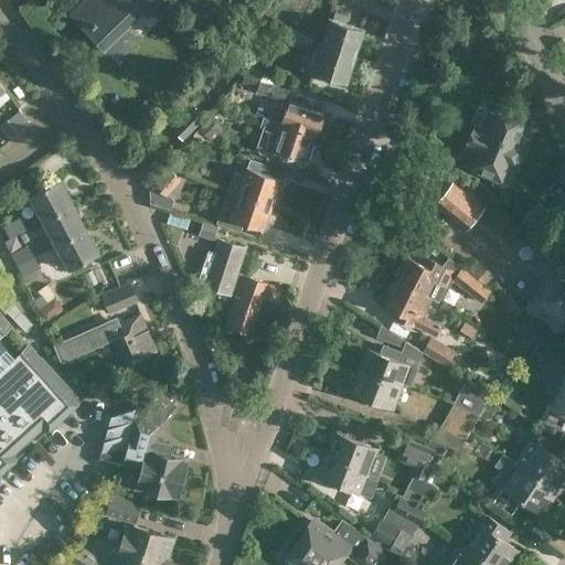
[(162,0),(83,0),(68,16),(102,50),(141,12),(147,18),(158,8),(157,6),(162,0)]
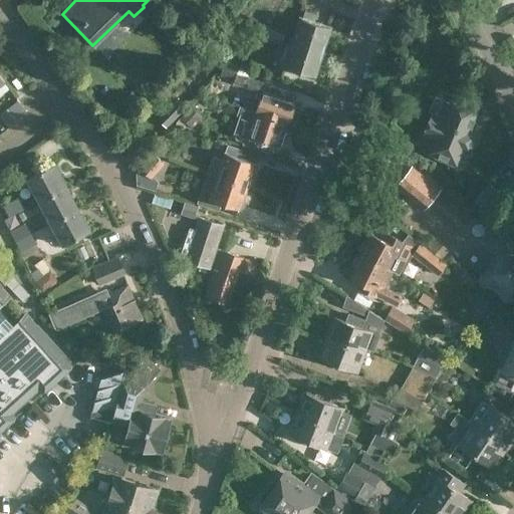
[(304,10),(302,17),(299,16),(291,40),(321,51),(330,27),(314,21),(316,14),(304,10)]
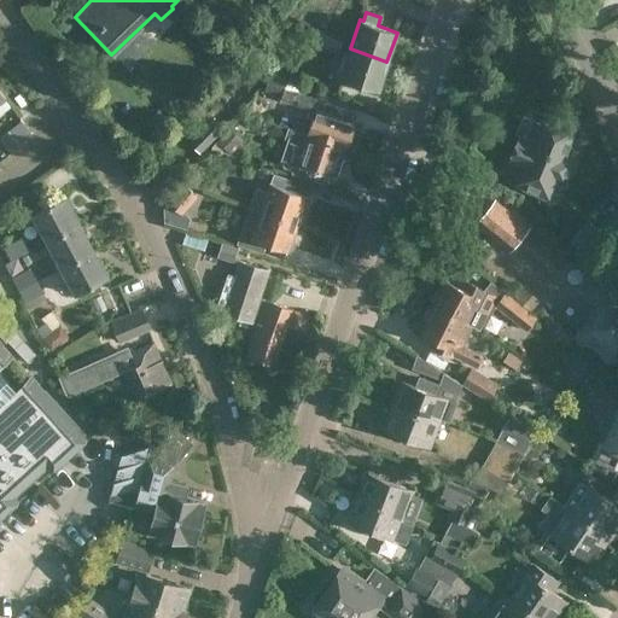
[(305,39),(337,53),(343,41),(310,27),(305,39)]
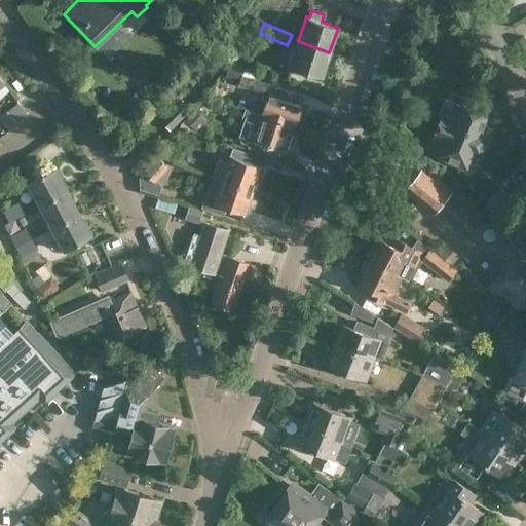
[(329,52),(298,41),(290,66),(321,76),(329,52)]
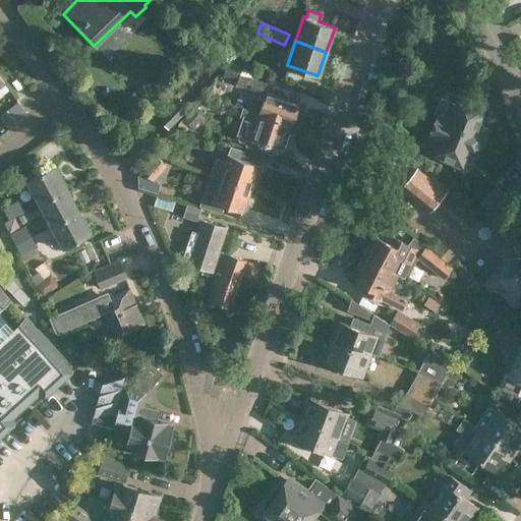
[(252,75),(239,71),(235,84),(261,94),(265,82),(251,78),(252,75)]
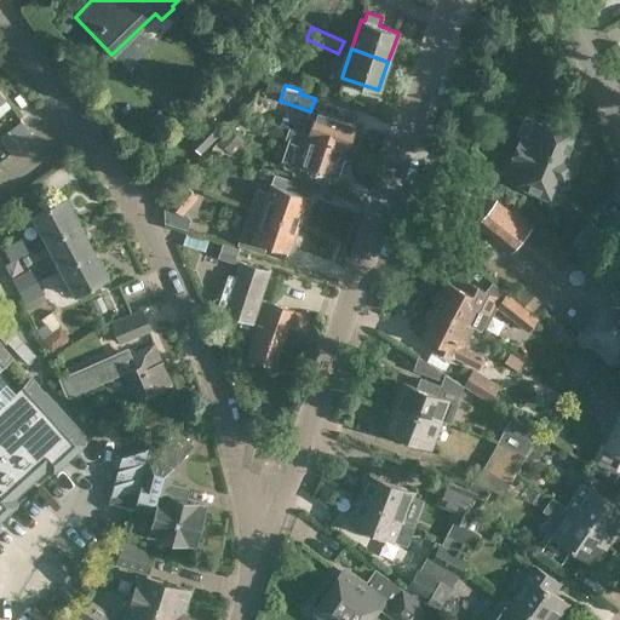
[(316,110),(308,135),(306,138),(342,149),(342,148),(346,149),(348,147),(354,149),(361,130),(354,127),(355,124),(350,122),(354,112),(326,103),(322,113),(316,110)]
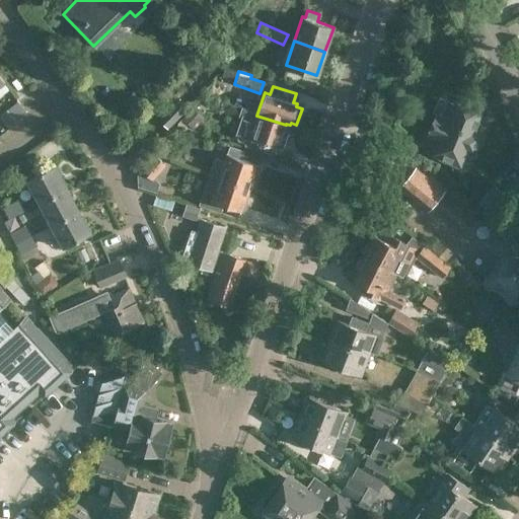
[(134,90),(124,100),(134,110),(144,100),(134,90)]
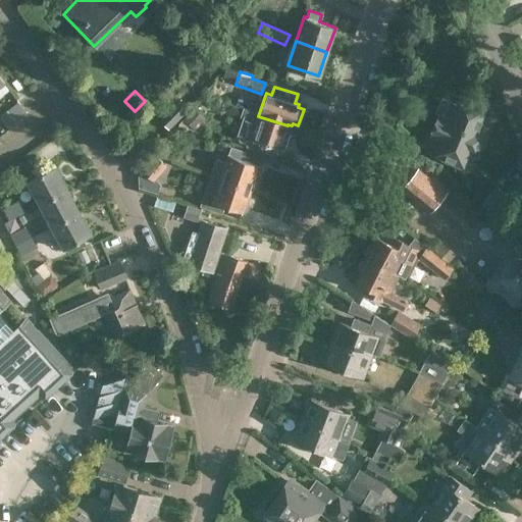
[(0,114),(0,118),(9,129),(28,115),(17,101),(0,114)]
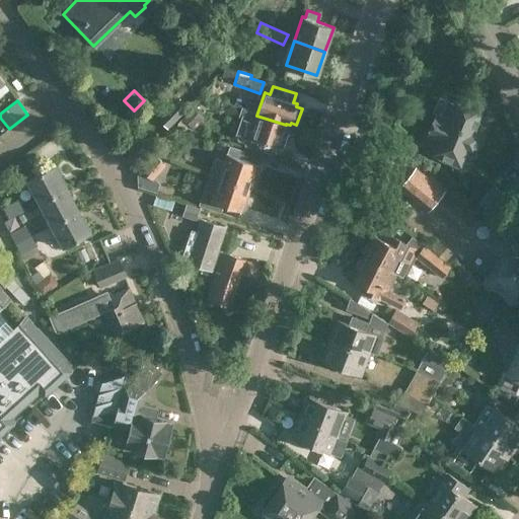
[(158,119),(168,129),(186,110),(175,100),(158,119)]
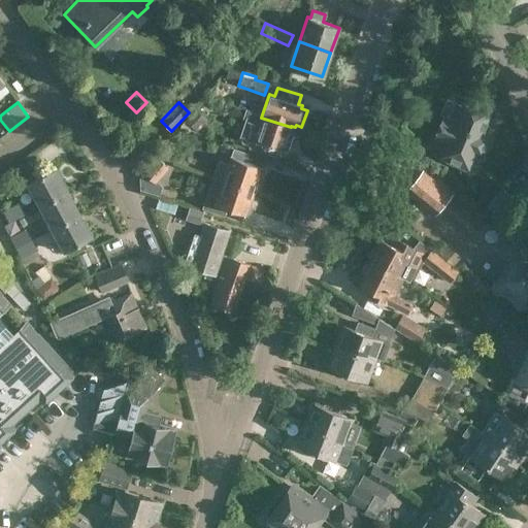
[(494,136),(486,133),(492,119),(489,118),(491,114),(462,102),(455,121),(442,116),(430,145),(440,149),(436,158),(469,172),(475,157),(484,160),(494,136)]
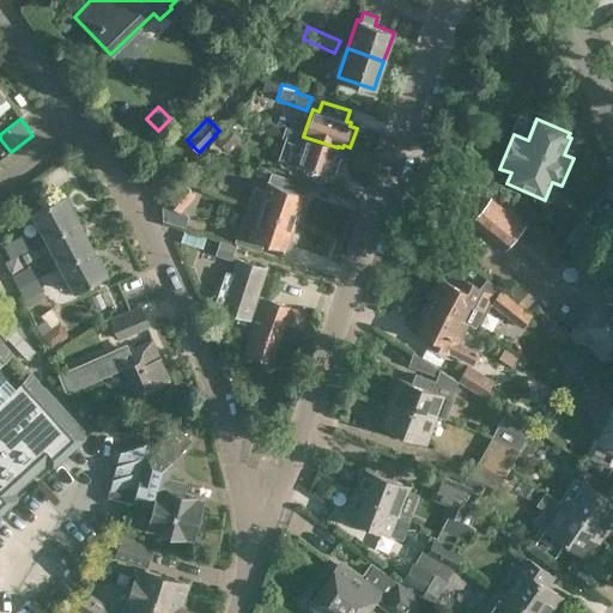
[(229,152),(241,139),(226,126),(214,140),(229,152)]
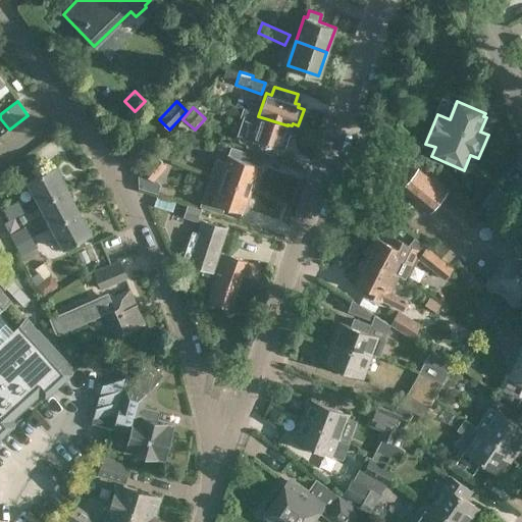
[(248,110),(246,117),(245,116),(239,134),(249,138),(248,140),(246,146),(271,155),(274,147),(280,148),(281,146),(288,149),(292,136),(285,134),(288,125),(258,116),(259,113),(248,110)]
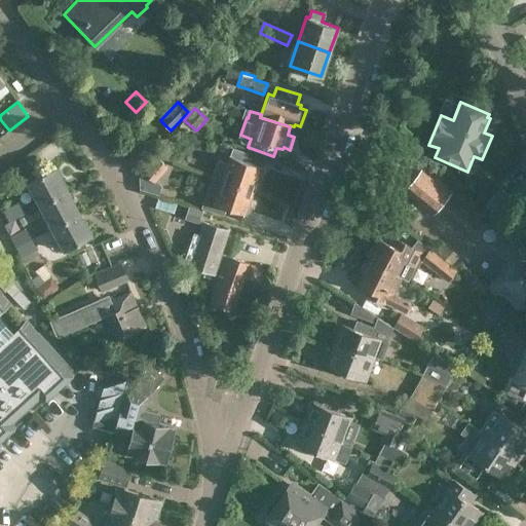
[(404,147),(418,158),(425,149),(411,138),(404,147)]
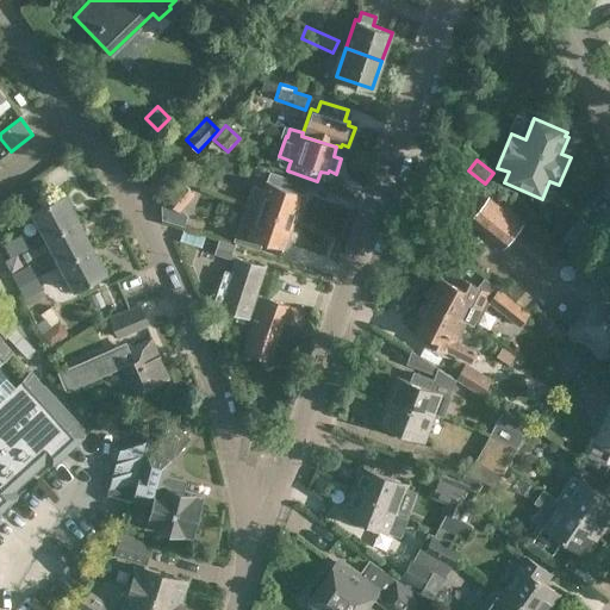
[(253,184),(246,205),(294,221),(304,193),(285,186),(287,176),(269,170),(267,179),(266,179),(262,187),(253,184)]
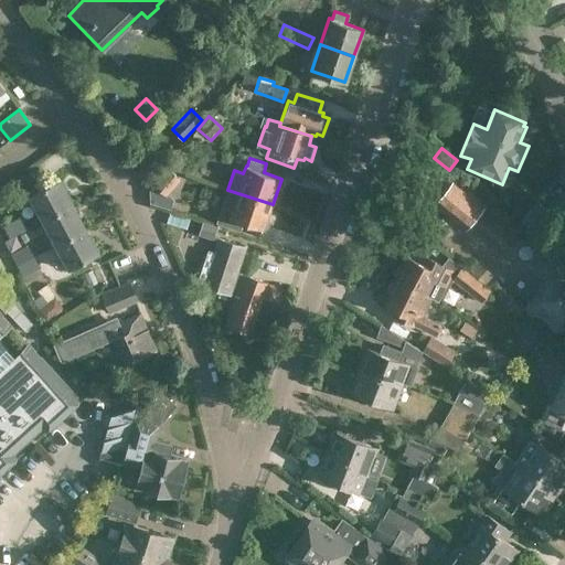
[(191,176),(194,164),(178,159),(174,170),(191,176)]
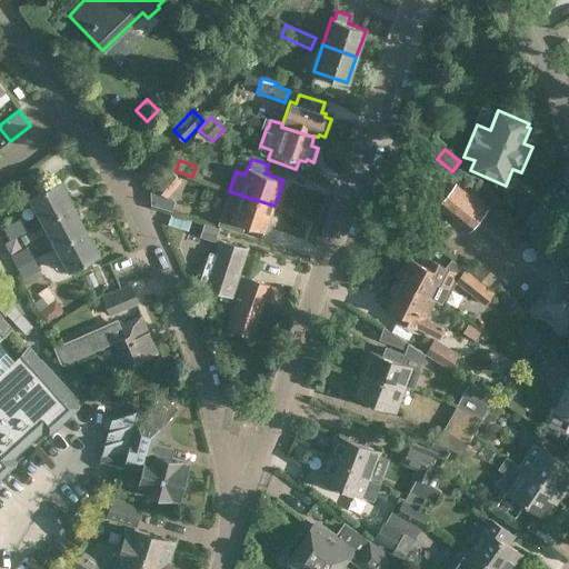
[(155,185),(167,198),(182,180),(169,169),(155,185)]
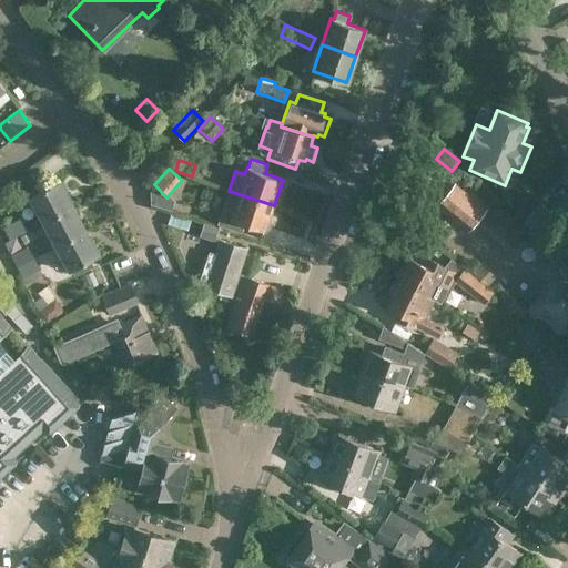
[(28,196),(42,221),(71,205),(58,180),(28,196)]
